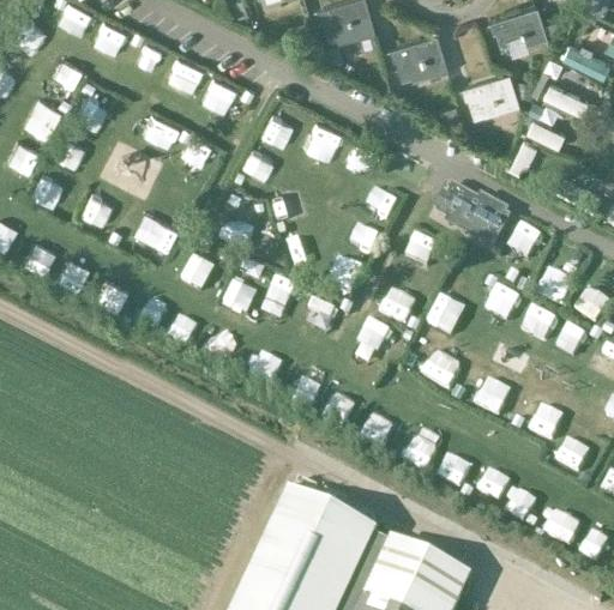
[(320,23),(321,22),(326,36),(329,43),(337,41),(338,46),(375,35),(365,0),(359,0),(318,12),(320,23)]
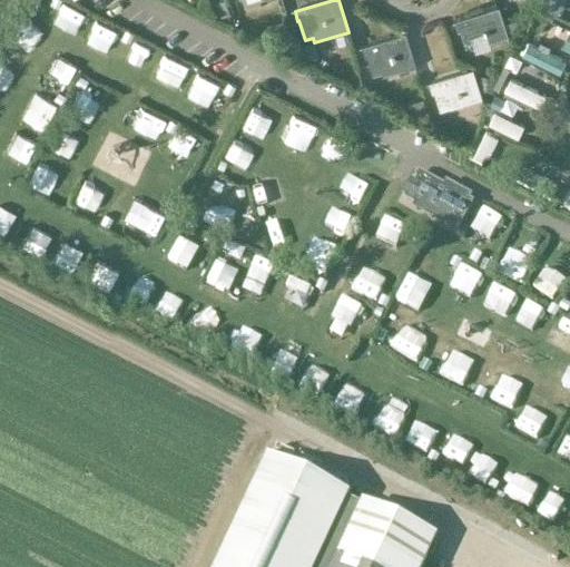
[(490,45),(509,39),(499,9),(455,23),(459,33),(461,33),(465,47),(473,45),(471,40),(487,35),(490,45)]
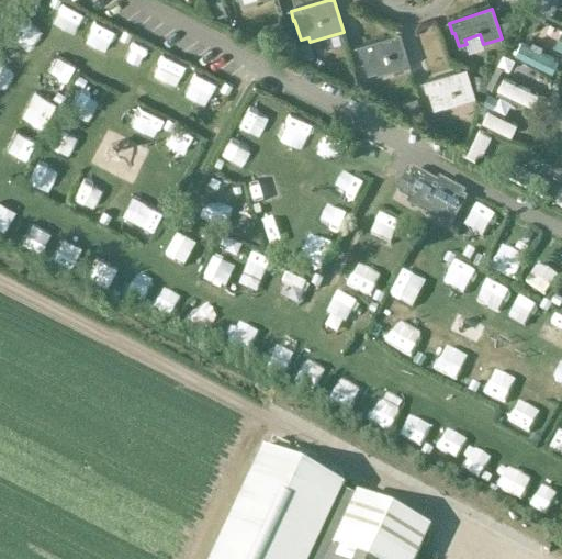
[(391,70),(409,64),(400,34),(357,47),(360,58),(362,57),(366,70),(374,68),(372,64),(386,59),(391,70)]
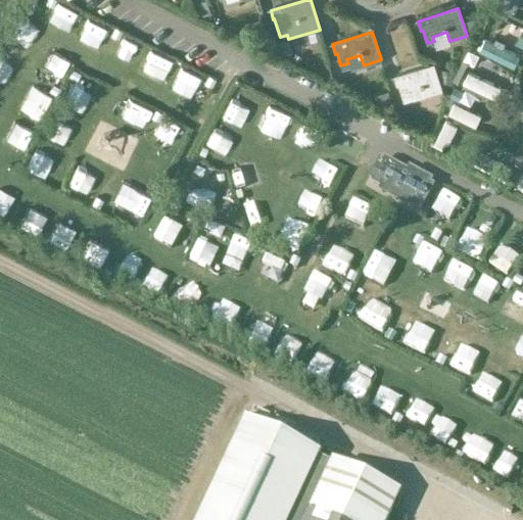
[(396,87),(398,86),(403,103),(441,92),(434,66),(394,78),(396,87)]
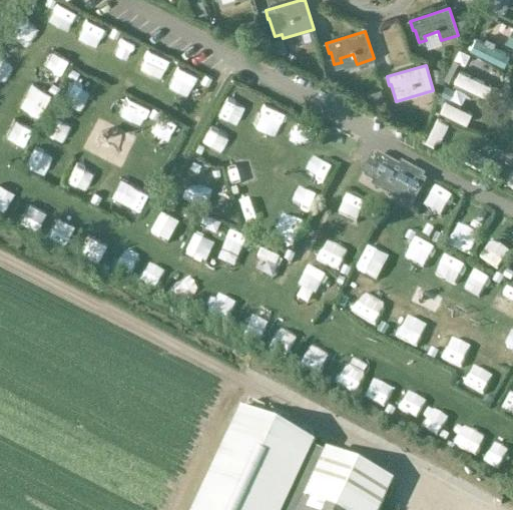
[(427,186),(378,159),(365,184),(414,211),(427,186)]
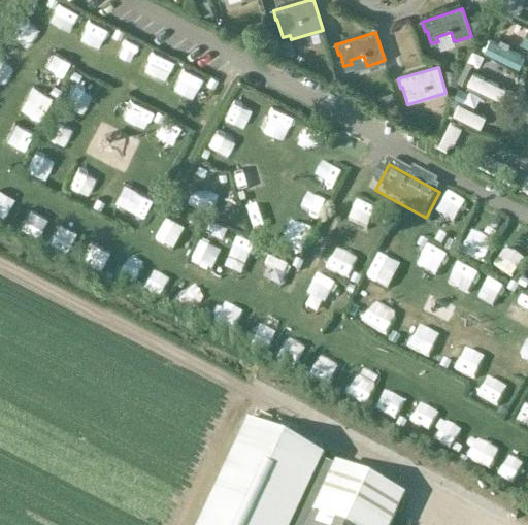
[(395,524),(405,504),(245,430),(200,524),(395,524)]
